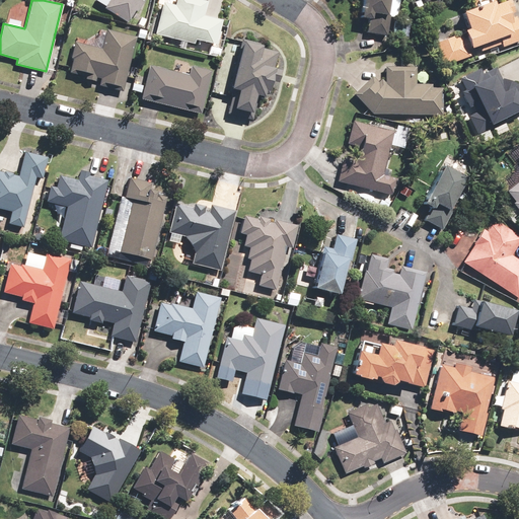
[(108,0),(103,9),(127,22),(134,10),(138,12),(145,0),(108,0)]
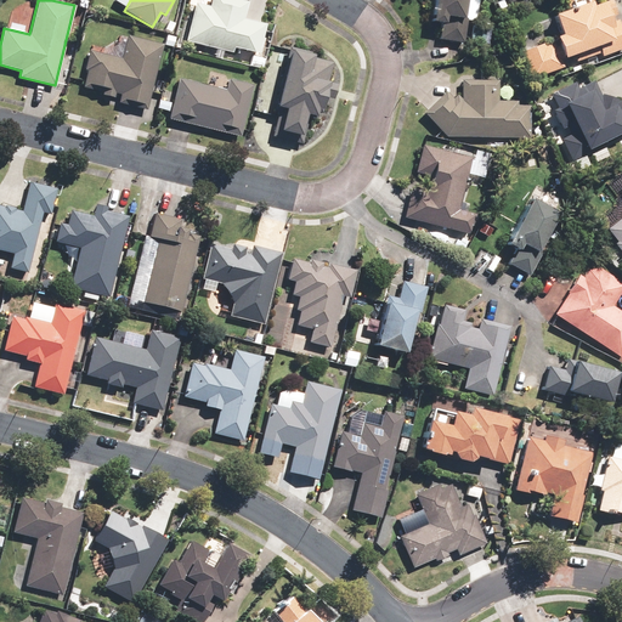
[(210,0),(209,6),(194,4),(186,40),(232,50),(232,46),(258,52),(264,24),(242,20),(247,0),(210,0)]
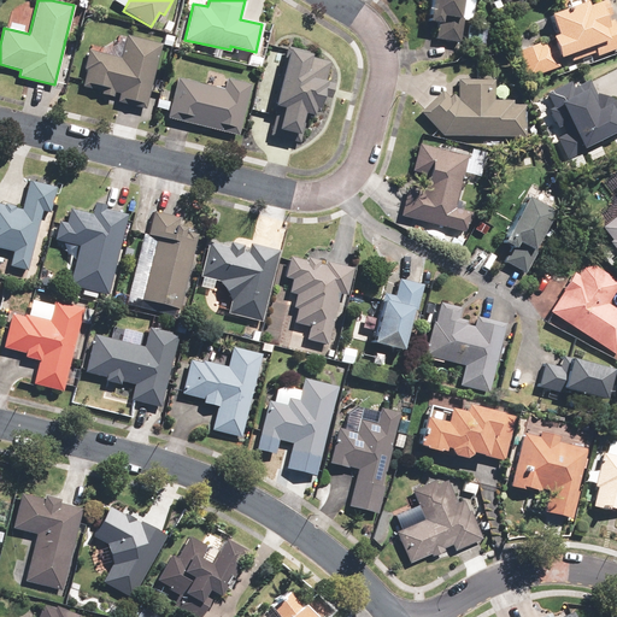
[(463,17),(471,18),(472,0),(429,0),(428,21),(438,22),(436,40),(460,42),(463,17)]
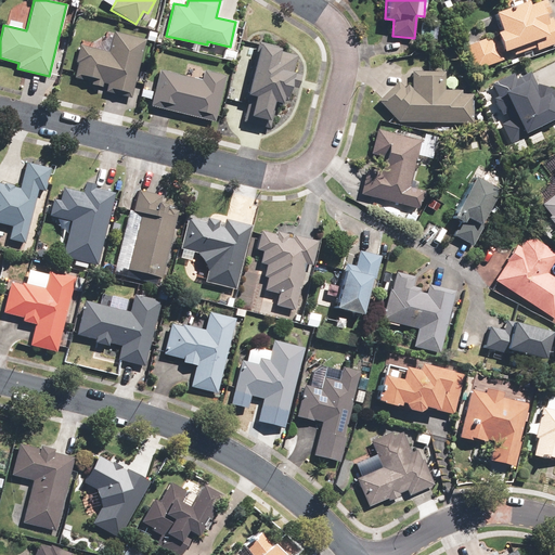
[(528,0),(492,12),(499,30),(493,33),(495,37),(488,40),(486,35),(465,42),(475,69),(502,60),(500,52),(528,42),(531,51),(554,42),(554,28),(544,0),(538,0),(529,3),(528,0)]
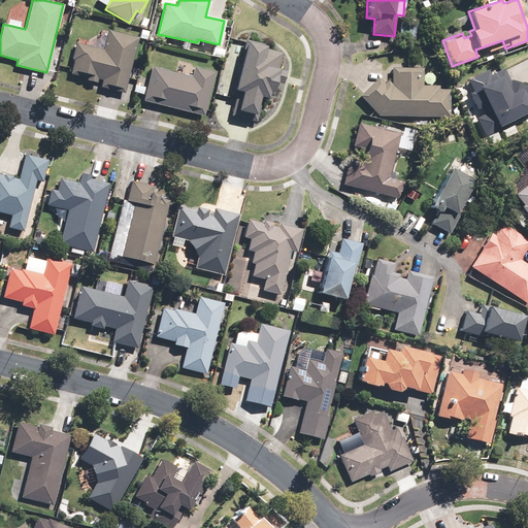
[(415,36),(417,18),(401,17),(399,35),(415,36)]
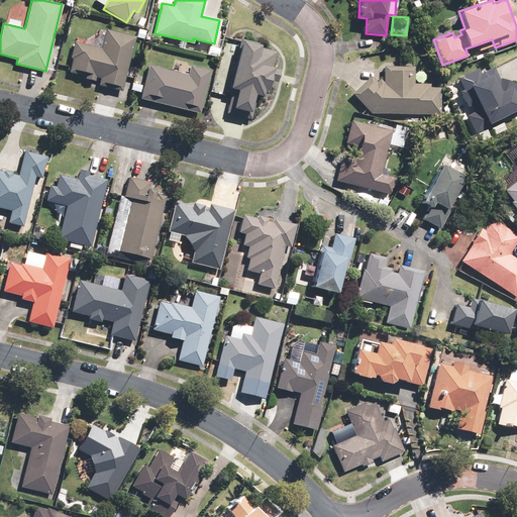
[(122,91),(135,37),(106,30),(102,48),(75,42),(67,73),(85,77),(85,79),(95,81),(95,77),(100,78),(98,85),(122,91)]
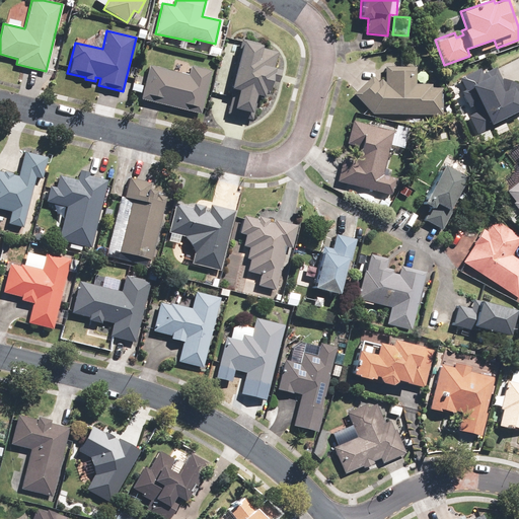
[(273,67),(277,52),(260,48),(261,45),(241,40),(226,93),(231,94),(226,114),(250,120),(256,95),(262,96),(264,90),(267,91),(270,81),(276,83),(280,69),(273,67)]
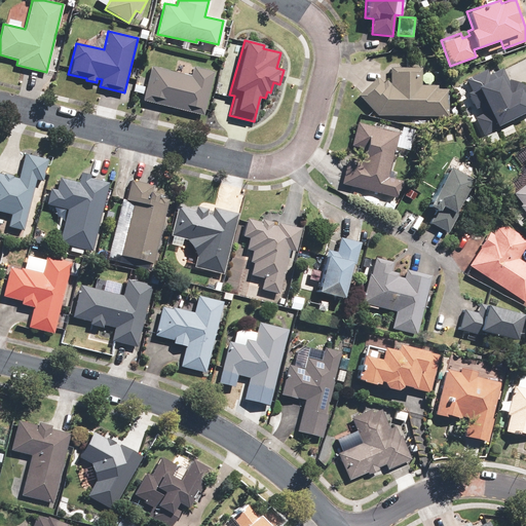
[(150,68),(143,101),(202,115),(213,72),(192,67),(190,77),(150,68)]
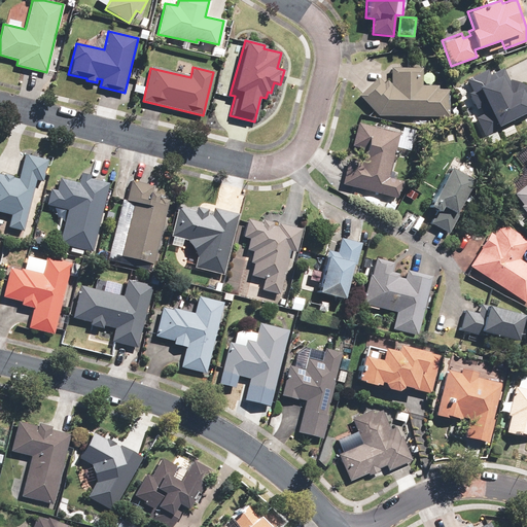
[(475,119),(483,135),(526,112),(526,82),(518,88),(514,79),(508,81),(502,67),(488,74),(486,70),(465,80),(470,92),(467,94),(476,109),(479,107),(483,115),(475,119)]
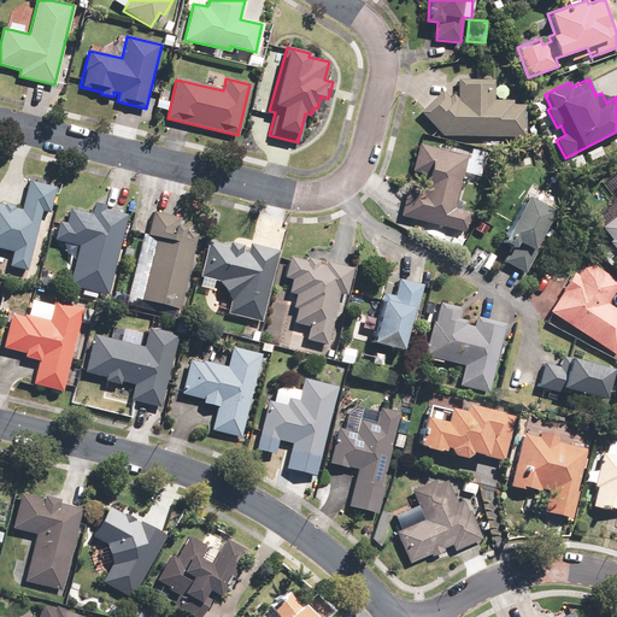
[(452,94),(448,98),(442,92),(421,111),(442,136),(524,137),(526,100),(494,99),(494,81),(458,80),(457,94),(452,94)]
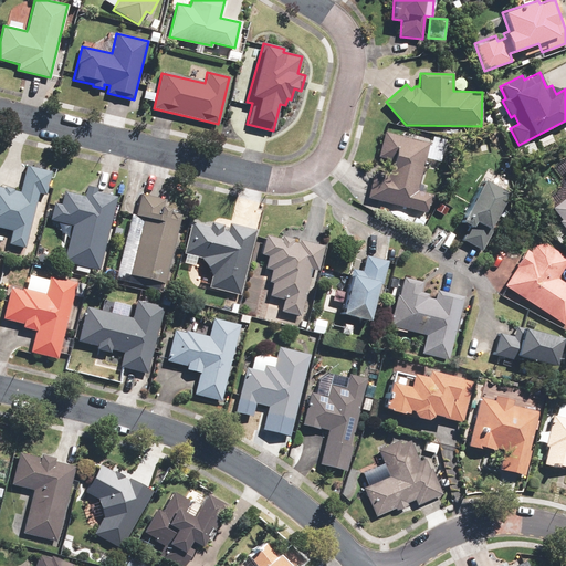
[(394,169),(391,176),(374,171),(368,197),(428,211),(431,194),(417,190),(429,143),(384,132),(378,156),(388,158),(386,167),(394,169)]
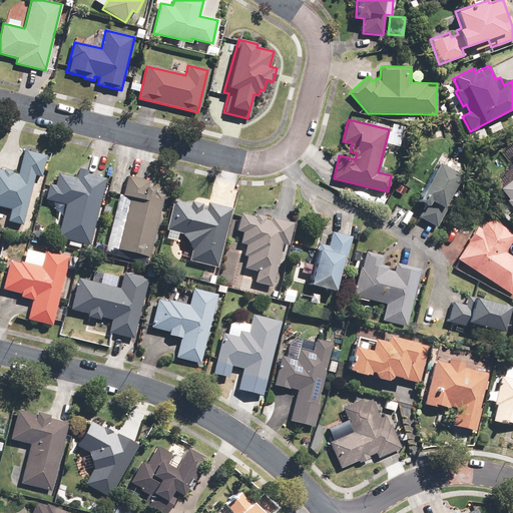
[(7,221),(22,224),(34,174),(41,176),(46,155),(25,149),(19,174),(0,169),(0,205),(10,208),(7,221)]
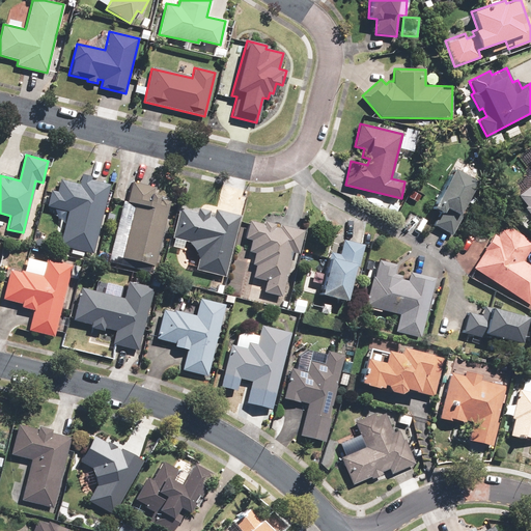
[(476,183),(471,180),(477,170),(457,160),(452,170),(432,206),(439,211),(430,226),(450,236),(460,216),(458,215),(476,183)]
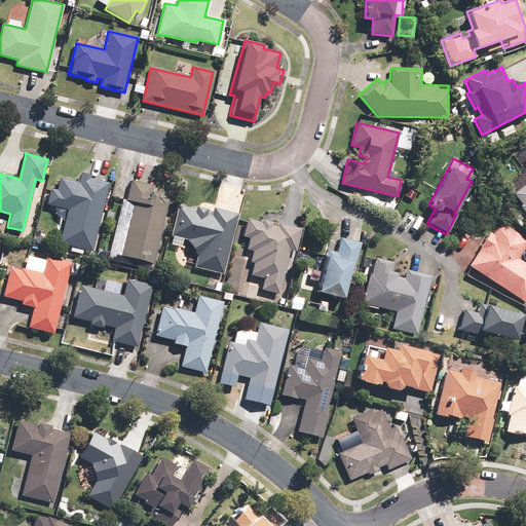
[(91,252),(109,183),(89,179),(90,175),(82,173),(79,183),(60,178),(55,192),(50,191),(47,204),(68,210),(60,243),(91,252)]
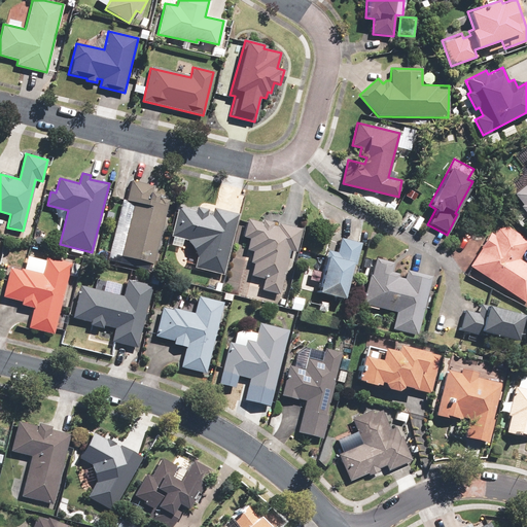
[(156,202),(159,194),(151,192),(152,186),(130,181),(126,201),(134,203),(121,256),(152,264),(167,204),(156,202)]
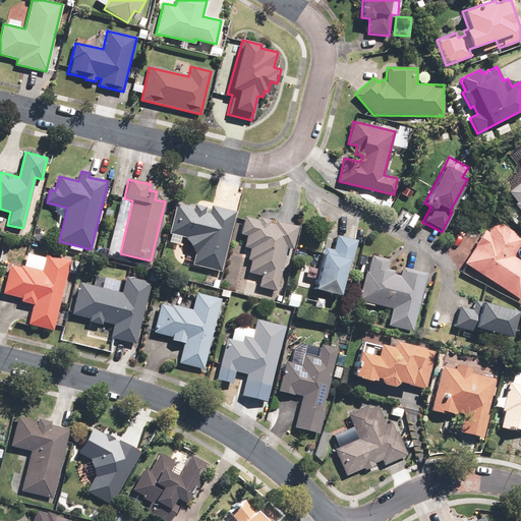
[(520,180),(507,191),(520,210),(520,180)]
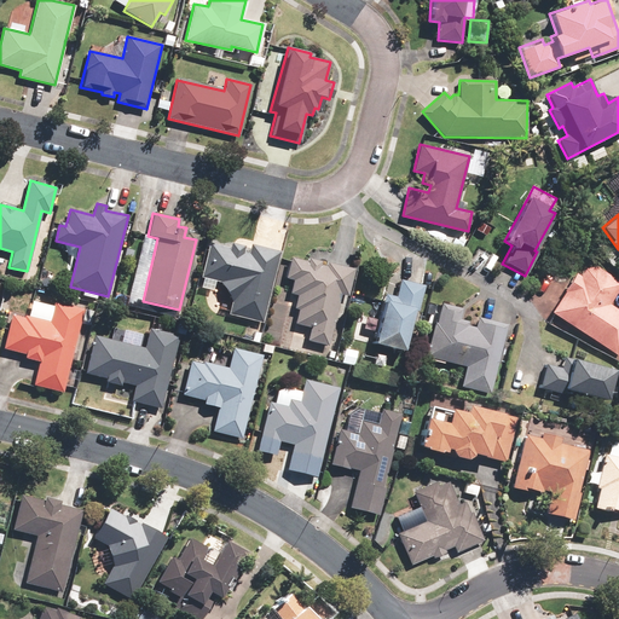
[(480,220),(474,231),(486,237),(492,227),(480,220)]
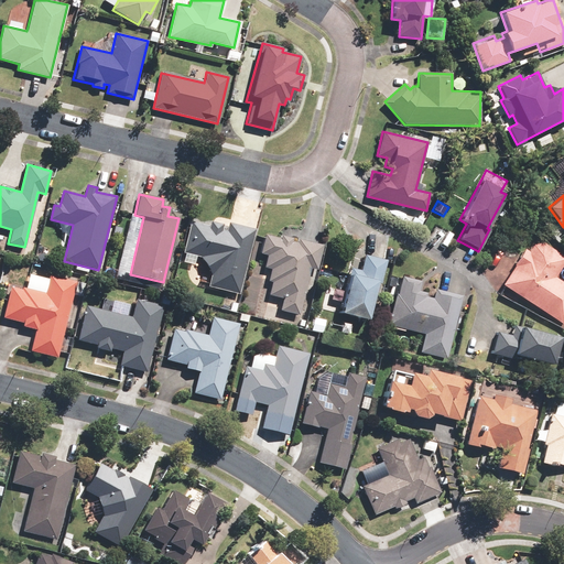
[(193,263),(195,257),(201,257),(208,271),(201,282),(207,283),(206,288),(239,296),(261,214),(234,206),(230,219),(216,216),(215,220),(210,219),(208,226),(191,220),(181,260),(193,263)]
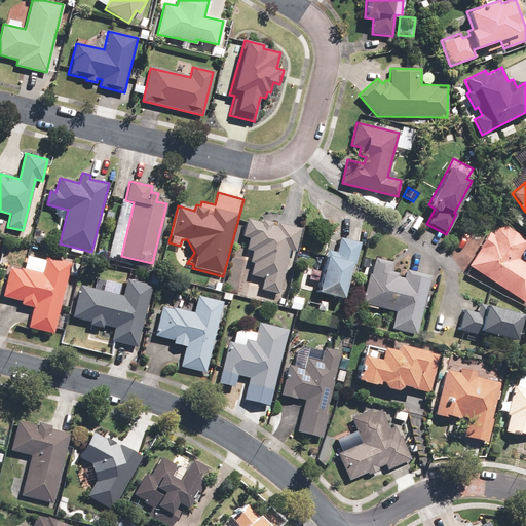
[(261,290),(279,294),(290,251),(295,252),(300,230),(246,218),(241,236),(249,238),(246,249),(252,251),(249,261),(252,262),(249,275),(263,278),(261,290)]
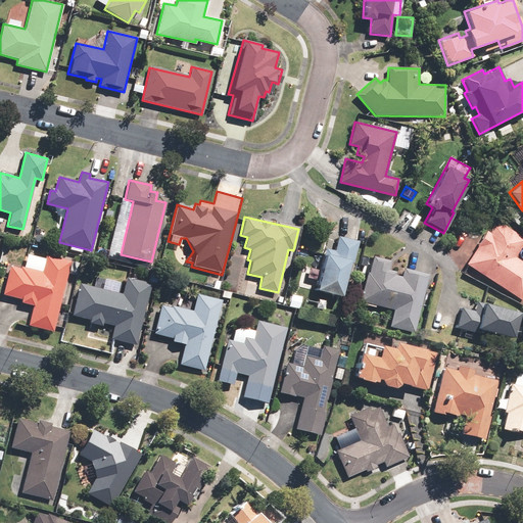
[(522,243),(522,237),(503,225),(493,226),(489,233),(486,231),(466,264),(522,299),(522,297),(522,262),(515,256),(522,243)]
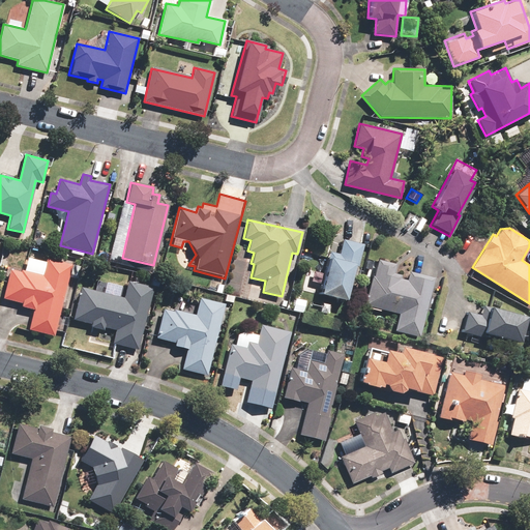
[(357,266),(362,243),(342,239),(339,254),(328,252),(319,293),(346,299),(353,265),(357,266)]
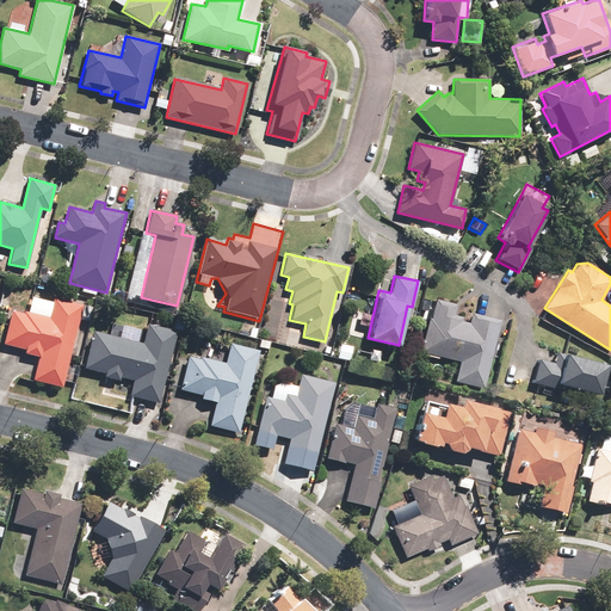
[(62,387),(81,306),(54,298),(49,316),(13,308),(4,345),(24,350),(24,353),(38,357),(34,380),(62,387)]
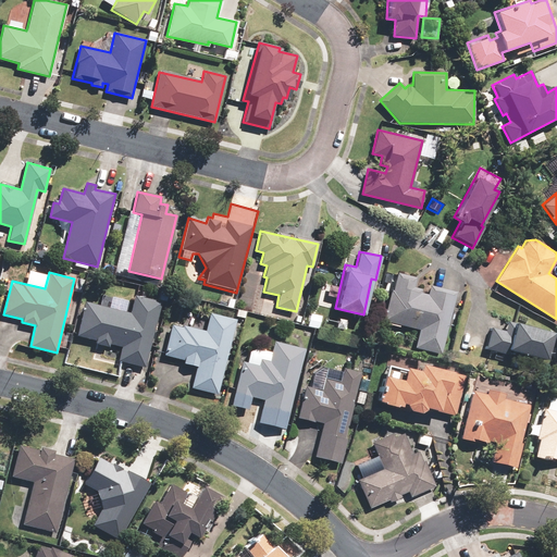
[(411,291),(413,277),(395,273),(384,322),(419,330),(415,349),(441,355),(456,291),(429,285),(426,294),(411,291)]
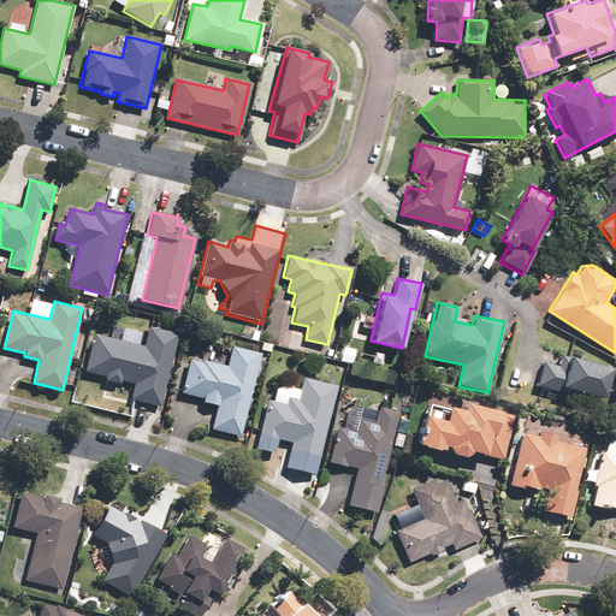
[(160,407),(178,333),(149,326),(144,347),(93,335),(84,372),(105,377),(105,380),(119,384),(120,380),(135,384),(131,400),(160,407)]
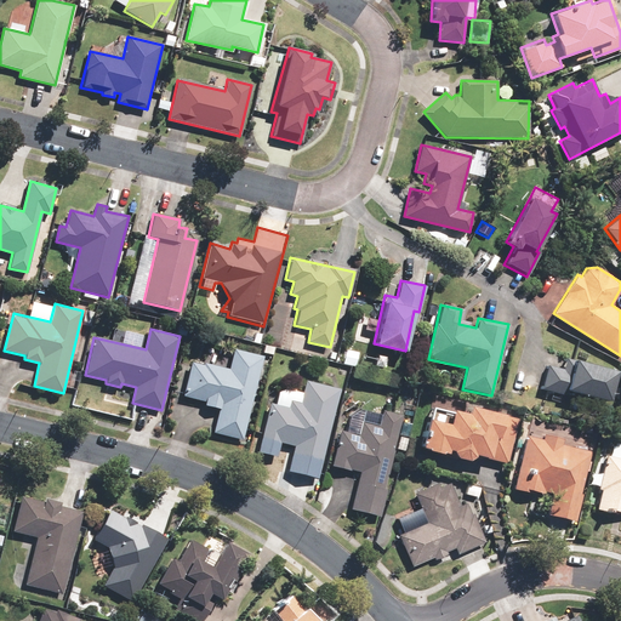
[(359,351),(343,348),(341,364),(355,366),(359,351)]
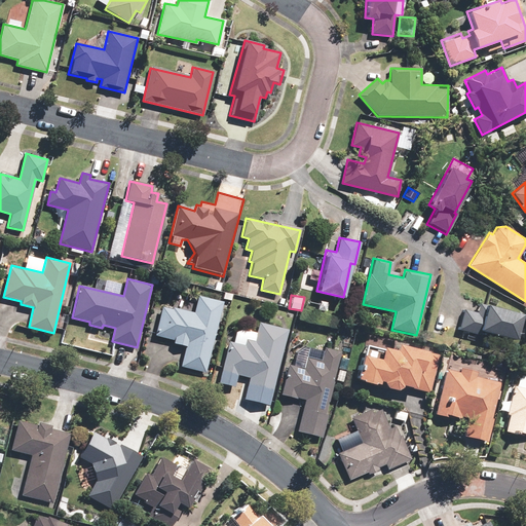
[(202,371),(222,303),(197,296),(192,313),(162,305),(154,334),(175,340),(174,344),(186,347),(181,365),(202,371)]
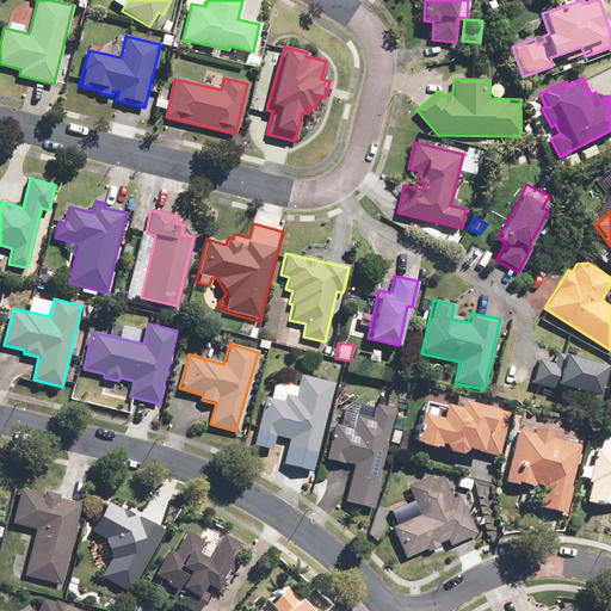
[(531,383),(555,389),(557,383),(599,394),(606,365),(556,352),(553,363),(538,359),(531,383)]
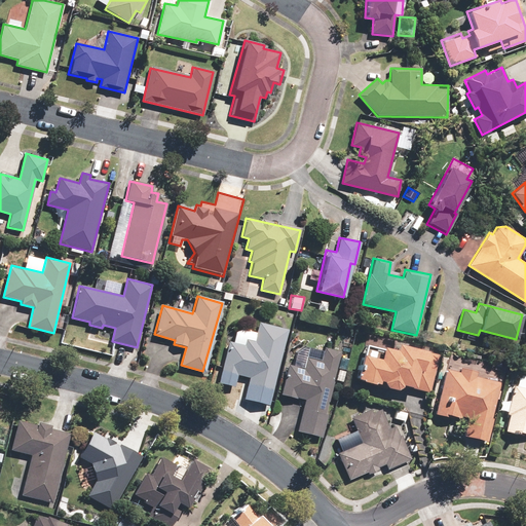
[(258,323),(254,340),(245,338),(243,345),(228,341),(222,372),(249,378),(248,385),(272,390),(287,329),(258,323)]
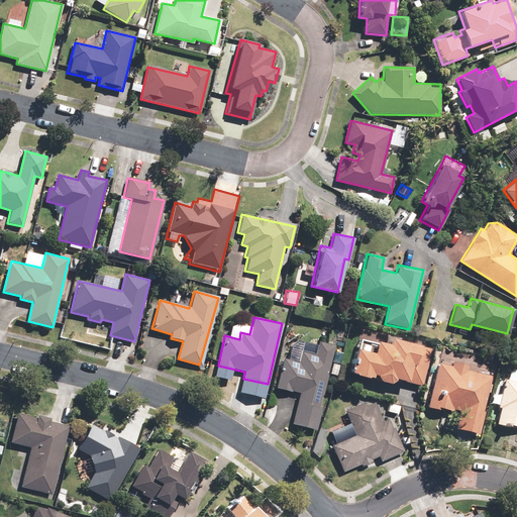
[(360,339),(358,349),(352,374),(374,379),(376,373),(377,374),(377,375),(377,376),(378,377),(378,378),(379,379),(380,380),(381,381),(382,381),(382,382),(383,382),(384,382),(385,383),(386,383),(387,383),(388,383),(389,383),(390,382),(391,382),(392,382),(393,381),(394,380),(395,379),(396,378),(406,381),(405,383),(422,387),(431,348),(390,338),(388,344),(376,341),(376,343),(360,339)]
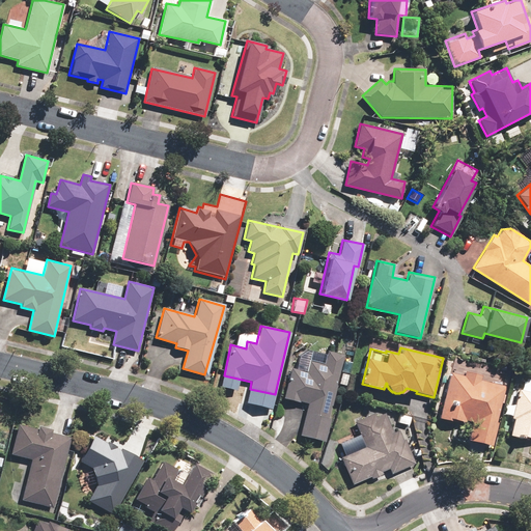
[(326,352),(324,363),(292,356),(282,397),(308,403),(300,435),(326,441),(331,419),(328,418),(336,384),(345,386),(347,374),(339,372),(343,356),(326,352)]
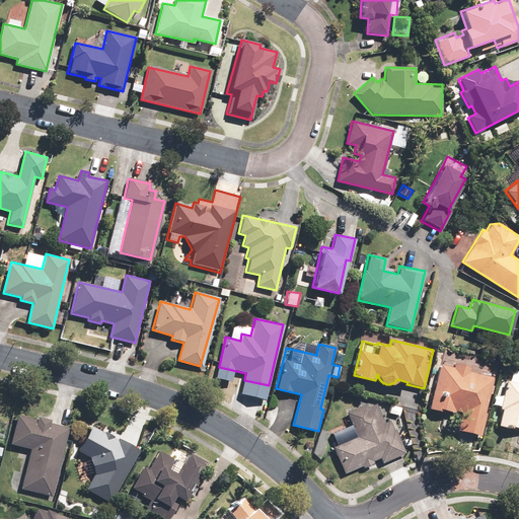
[(452,368),(440,366),(430,408),(461,415),(457,429),(480,435),(487,413),(485,413),(493,377),(469,372),(470,365),(453,361),(452,368)]
